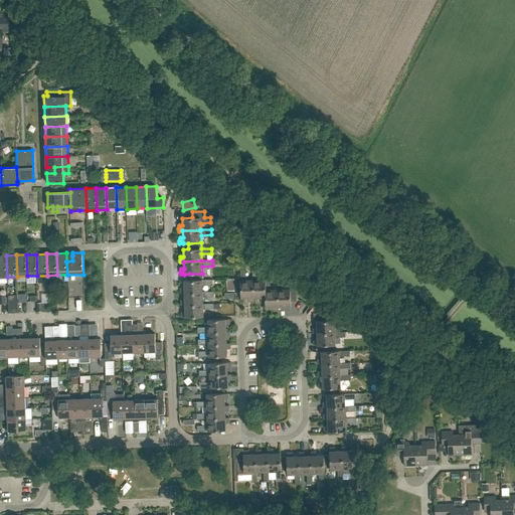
[(240,280),(241,298),(248,298),(248,301),(251,301),(251,302),(253,302),(253,298),(253,280),(246,280),(245,270),(240,270),(240,280)]
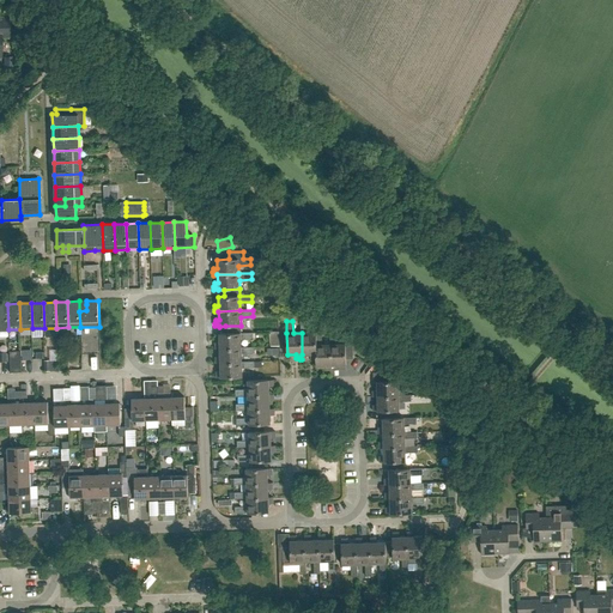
[(310,354),(310,357),(314,357),(314,358),(316,358),(315,333),(308,333),(307,321),(301,321),(302,333),(302,354),(310,354)]
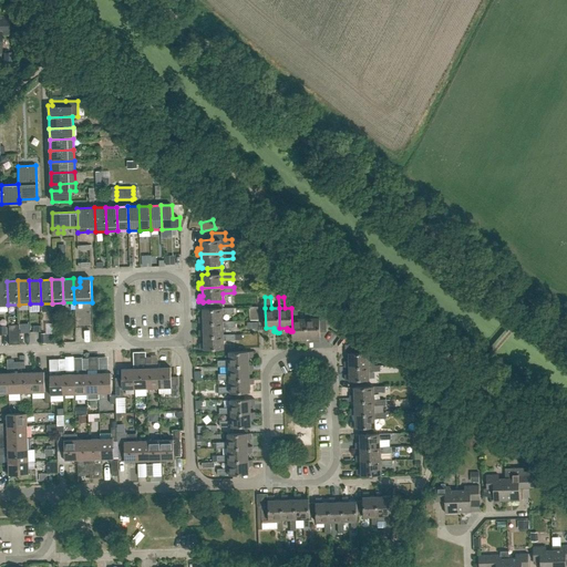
[(200,317),(200,320),(199,320),(199,322),(204,322),(224,321),(223,313),(234,313),(234,308),(223,308),(223,301),(208,301),(208,308),(203,309),(203,317),(200,317)]
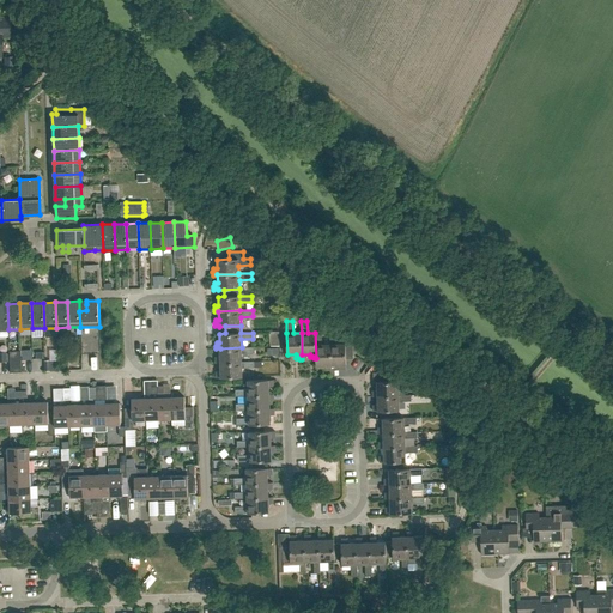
[(322,344),(322,332),(315,333),(316,358),(316,366),(325,365),(325,369),(328,369),(328,370),(332,370),(332,365),(331,344),(322,344)]
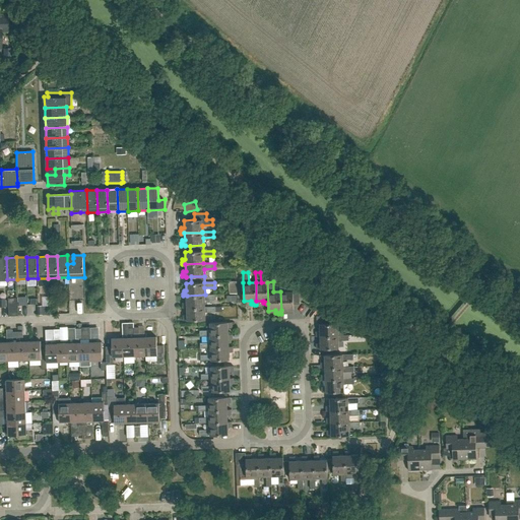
[(280,291),(281,310),(287,310),(288,313),(290,313),(290,314),(294,314),(294,310),(294,304),(300,304),(299,291),(285,291),(285,281),(279,281),(280,291)]
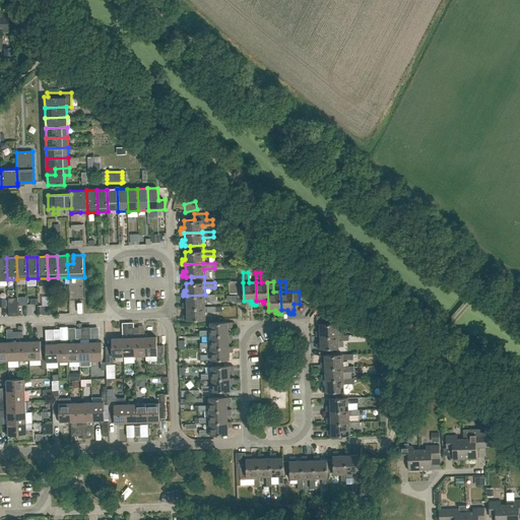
[(205,307),(205,300),(215,300),(215,295),(205,295),(187,296),(187,303),(184,303),(184,306),(183,306),(183,308),(187,308),(205,307)]
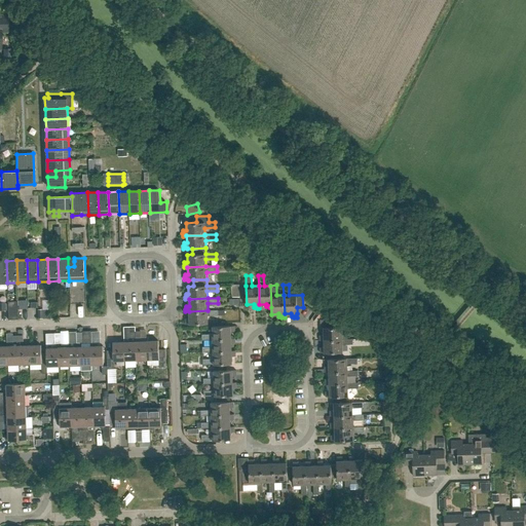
[(327,304),(322,310),(332,317),(337,311),(327,304)]
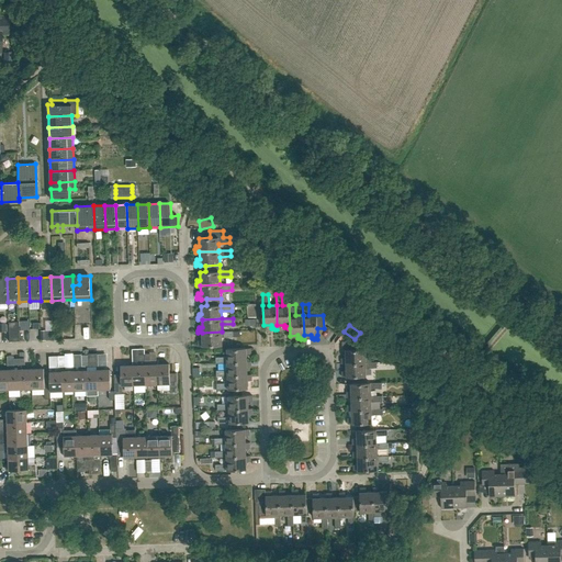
[(199,344),(199,346),(202,346),(222,346),(222,337),(233,337),(233,332),(222,332),(202,333),(202,340),(199,340),(200,344),(199,344)]
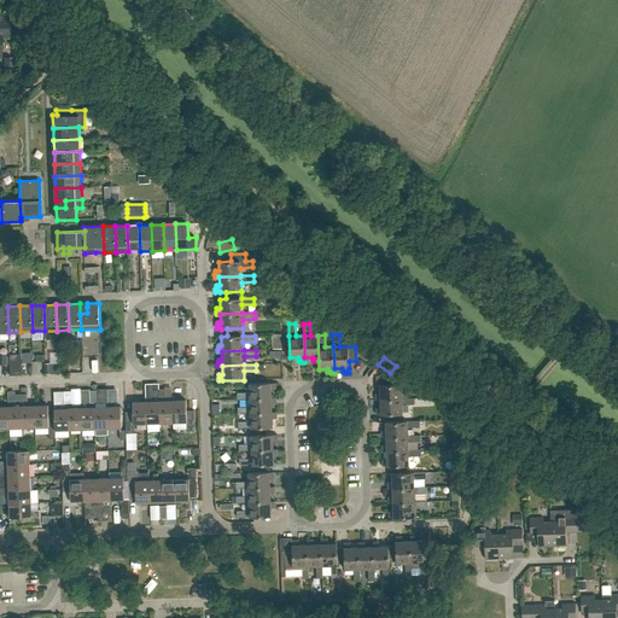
[(22,366),(11,366),(11,375),(22,375),(22,366)]
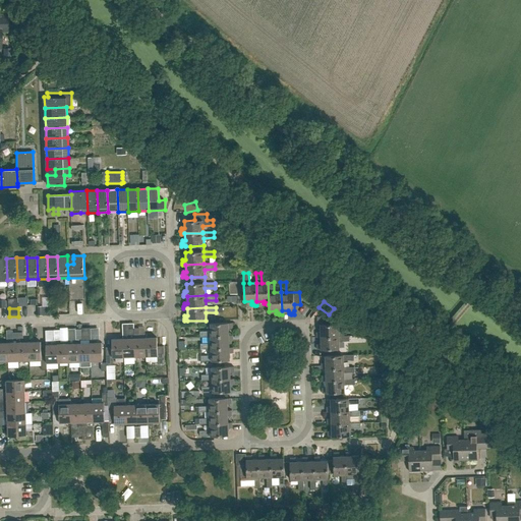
[(343,324),(343,317),(330,317),(330,324),(321,325),(321,332),(317,332),(317,335),(316,335),(316,337),(321,337),(339,336),(339,329),(349,328),(349,324),(343,324)]
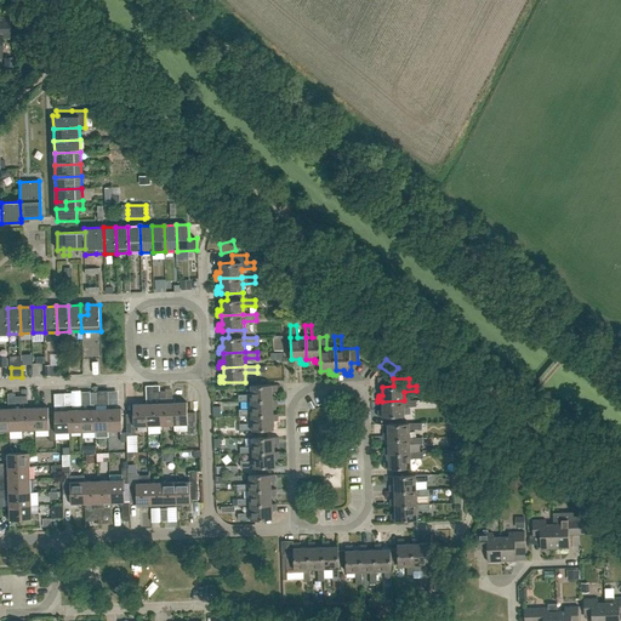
[(273,385),(251,386),(251,394),(239,394),(239,402),(251,400),(273,400),(273,399),(273,392),(275,392),(275,388),(277,388),(277,385),(273,385)]
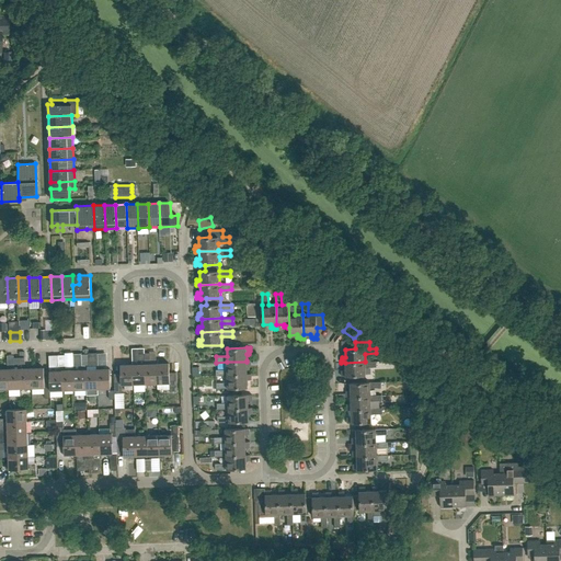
[(139,365),(133,365),(134,385),(146,384),(145,364),(145,359),(145,353),(139,354),(139,365)]
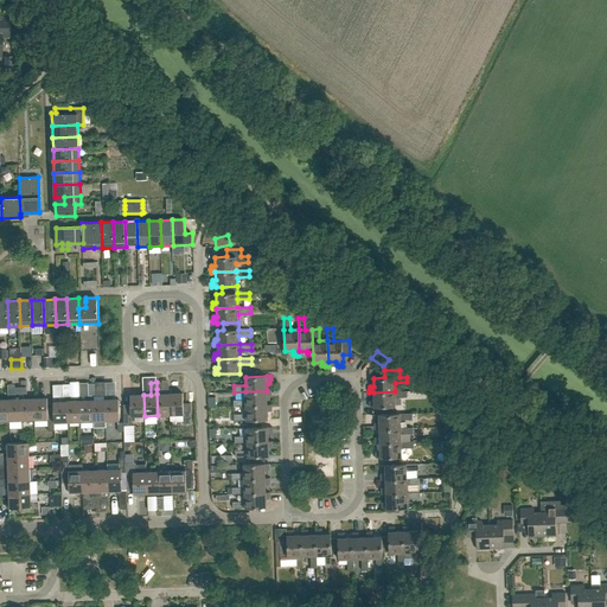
[(94,421),(106,421),(106,400),(100,400),(100,395),(96,395),(96,389),(89,389),(89,395),(93,395),(94,421)]
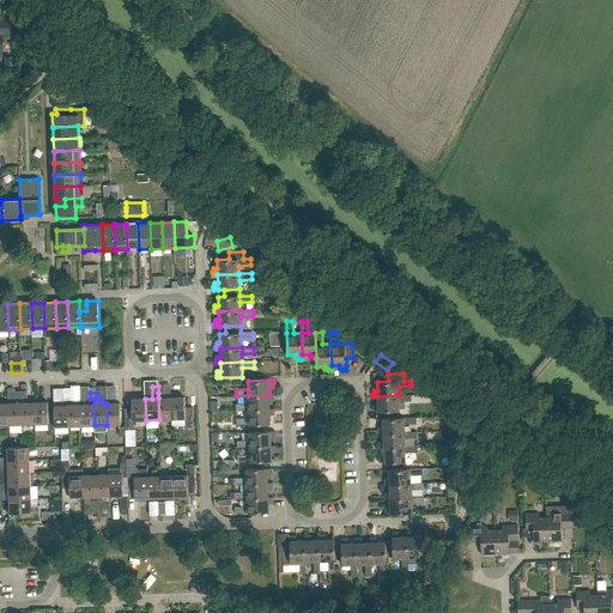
[(248,395),(248,404),(236,405),(236,411),(248,410),(269,410),(269,408),(269,401),(273,401),(273,398),(274,398),(274,394),(269,394),(269,395),(248,395)]
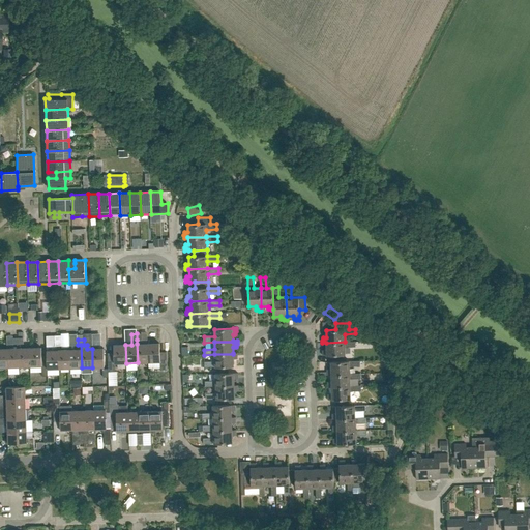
[(326,350),(324,350),(324,353),(323,353),(323,355),(326,355),(326,356),(330,355),(344,355),(345,355),(345,347),(355,347),(355,342),(345,342),(326,343),(326,350)]
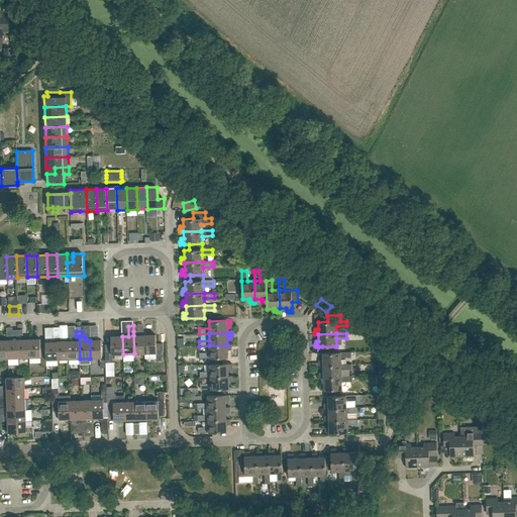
[(134,353),(144,353),(144,335),(133,335),(134,353)]
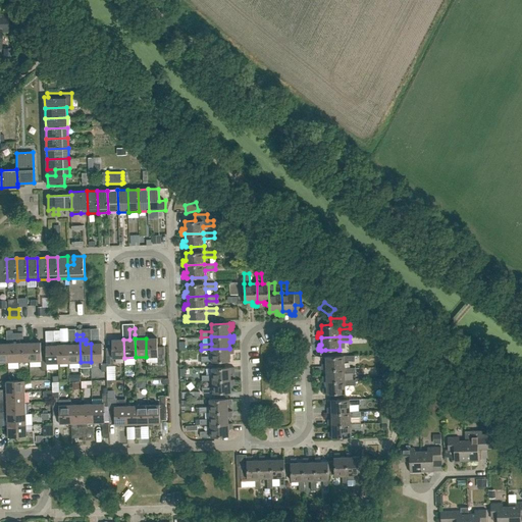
[(158,347),(157,338),(146,338),(146,357),(158,356),(158,364),(164,364),(164,347),(158,347)]
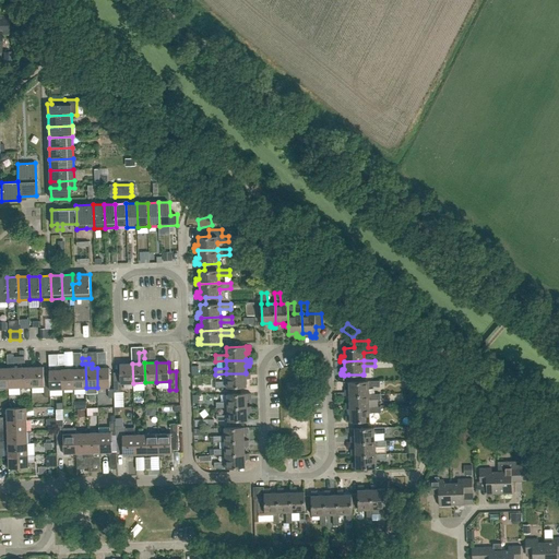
[(80,368),(73,369),(74,388),(86,388),(85,364),(82,364),(81,365),(80,367),(80,368)]
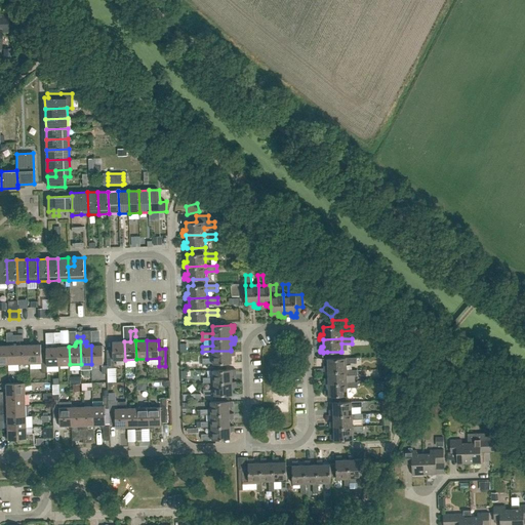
[(124,341),(113,341),(113,360),(125,360),(124,341)]
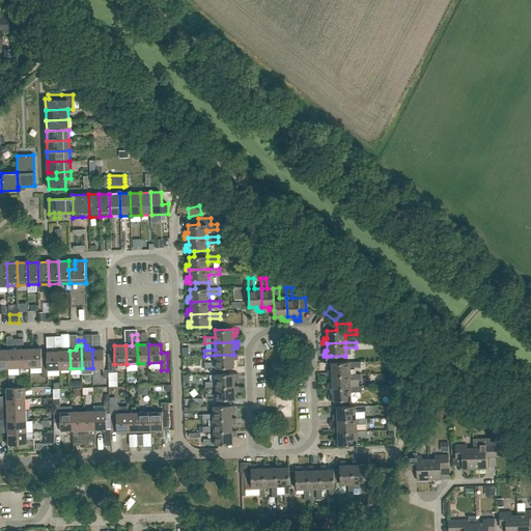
[(7,350),(8,368),(19,367),(19,348),(7,350)]
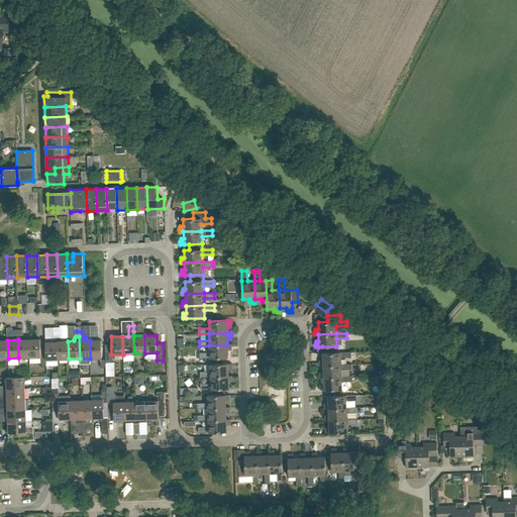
[(18,357),(29,357),(29,339),(18,339),(18,357)]
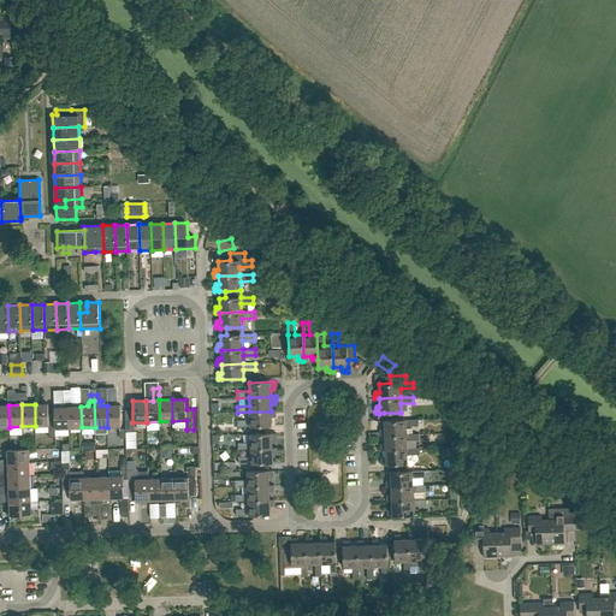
[(55,427),(54,413),(48,413),(48,404),(35,404),(35,426),(49,425),(49,437),(55,437),(55,428),(55,427)]
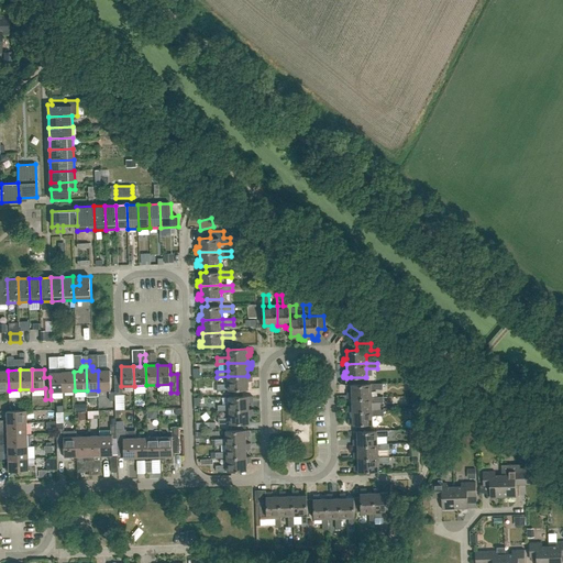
[(111,389),(110,370),(98,371),(98,390),(111,389)]
